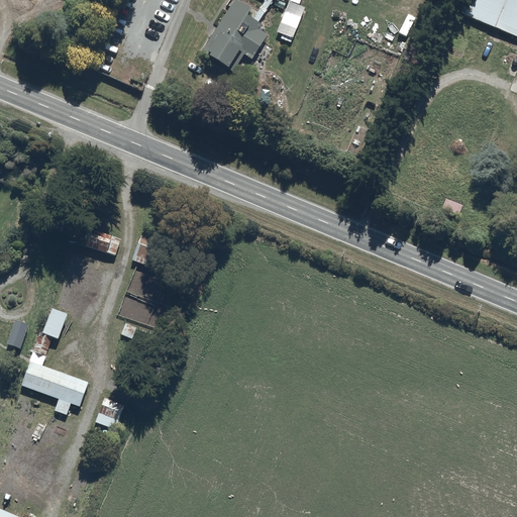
[(516,0),(469,0),(461,17),(516,39),(516,0)]
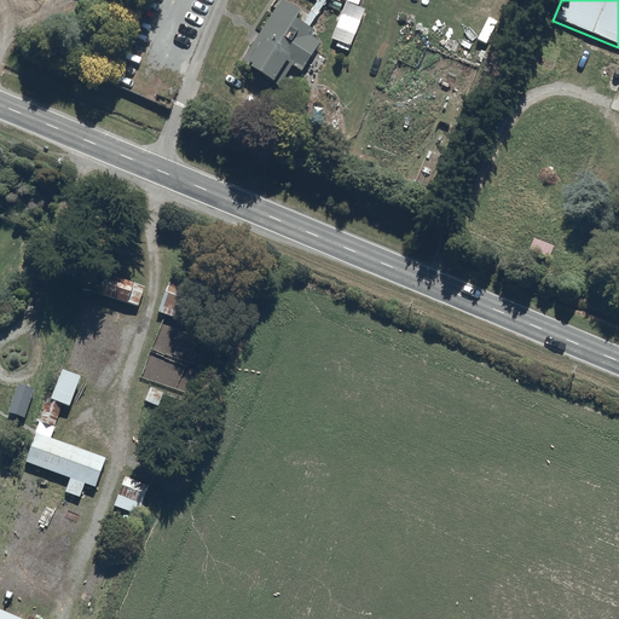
[(320,46),(312,40),(316,34),(298,23),(302,15),(282,3),(243,67),(254,74),(253,76),(276,90),(290,64),(305,73),(320,46)]
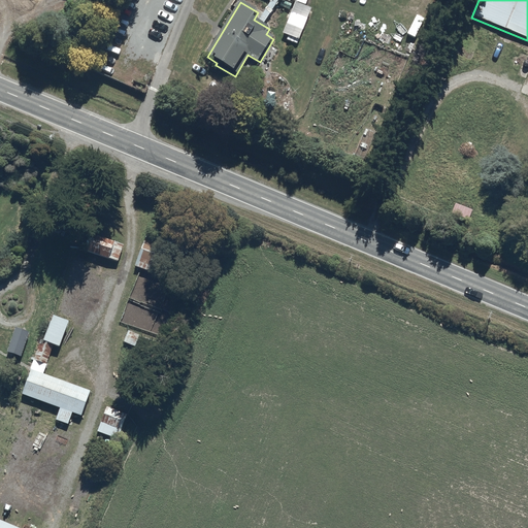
[(284,36),(300,42),(312,11),(296,5),(284,36)]
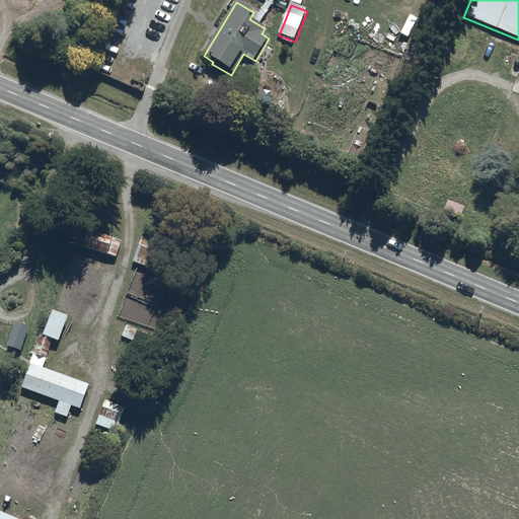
[(463,205),(447,199),(443,209),(459,215),(463,205)]
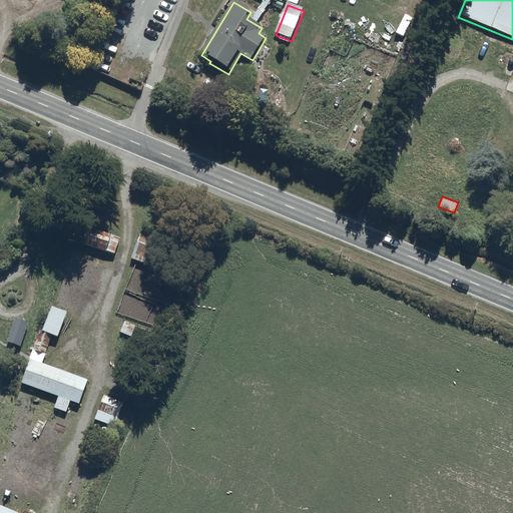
[(81,240),(114,252),(119,237),(86,225),(81,240)]
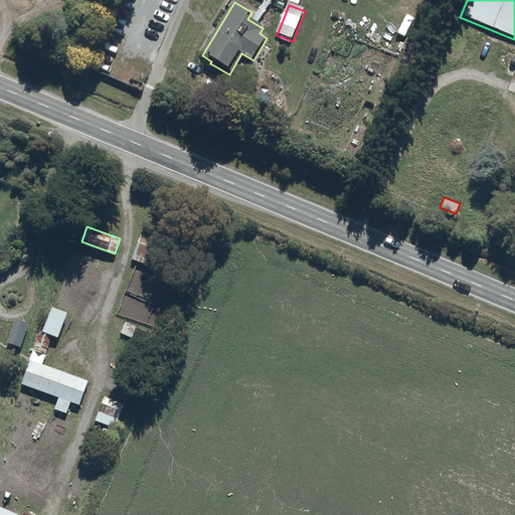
[(143,227),(131,259),(157,268),(168,237),(143,227)]
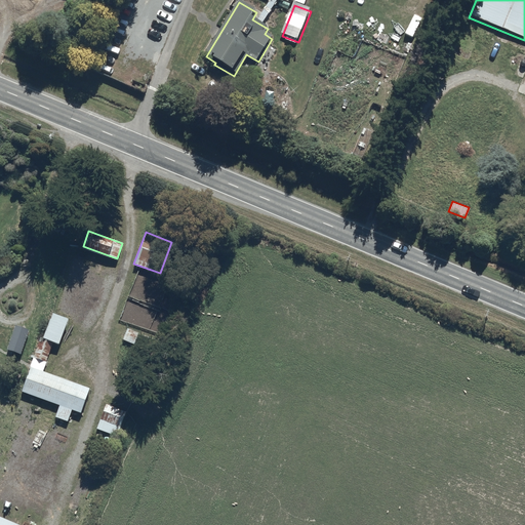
[(42,336),(58,342),(68,317),(51,312),(42,336)]
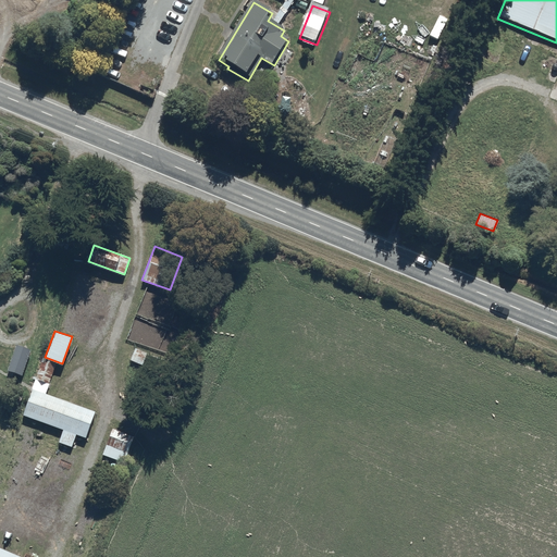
[(7,370),(22,374),(29,349),(15,345),(7,370)]
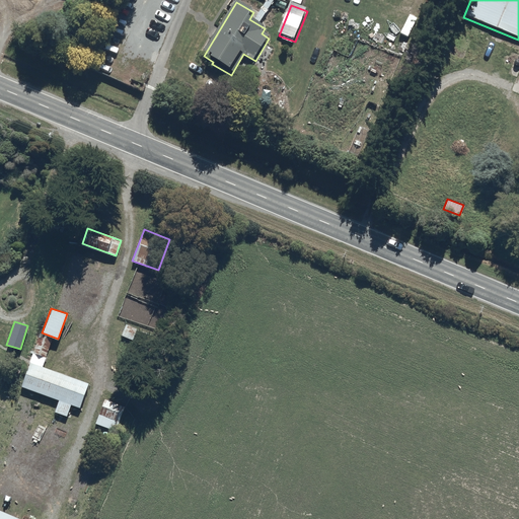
[(126,323),(121,336),(132,341),(137,329),(126,323)]
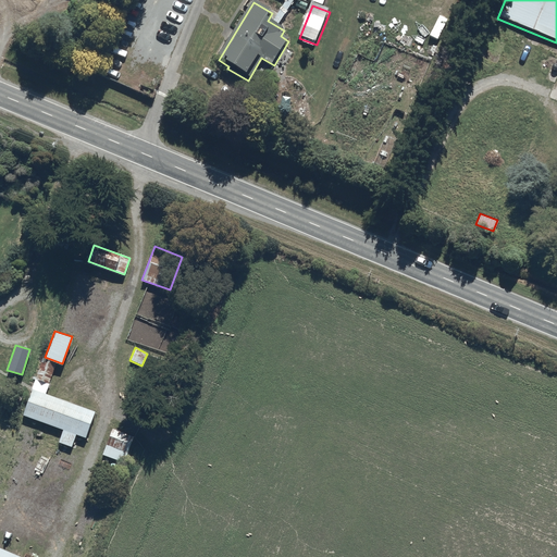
[(23,415),(63,429),(59,442),(71,446),(76,433),(85,437),(95,410),(33,388),(23,415)]
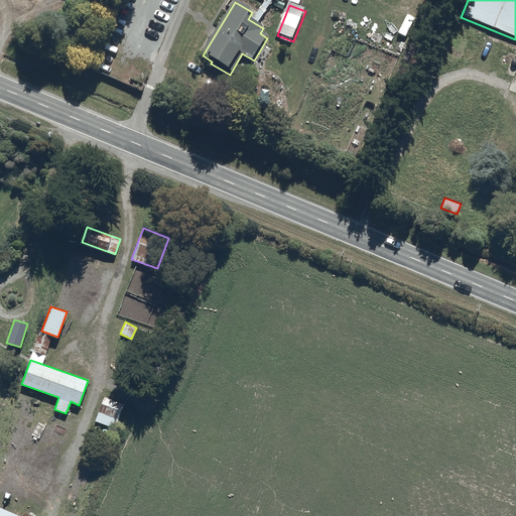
[(123,403),(105,396),(95,420),(114,428),(123,403)]
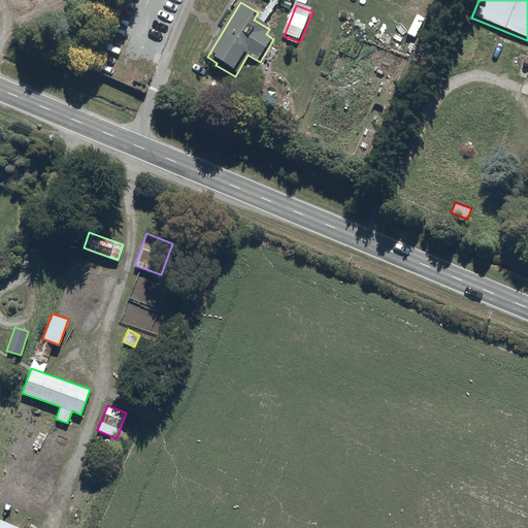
[(0,527),(23,527),(0,518),(0,527)]
